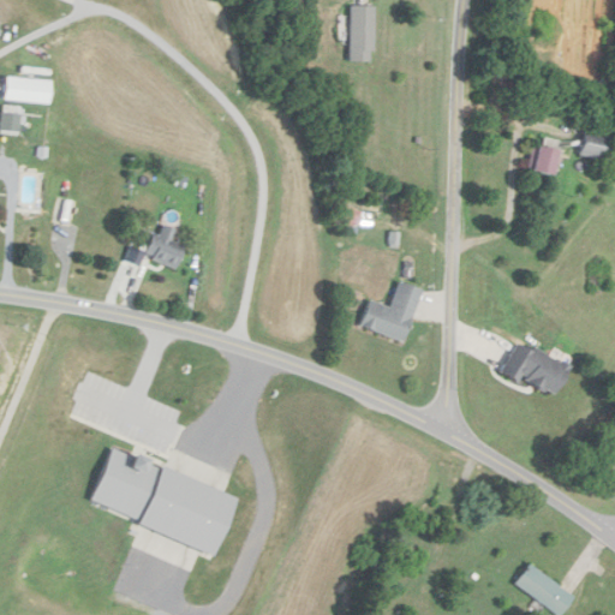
[(348,63),(374,63),(374,7),(348,6),(348,63)]
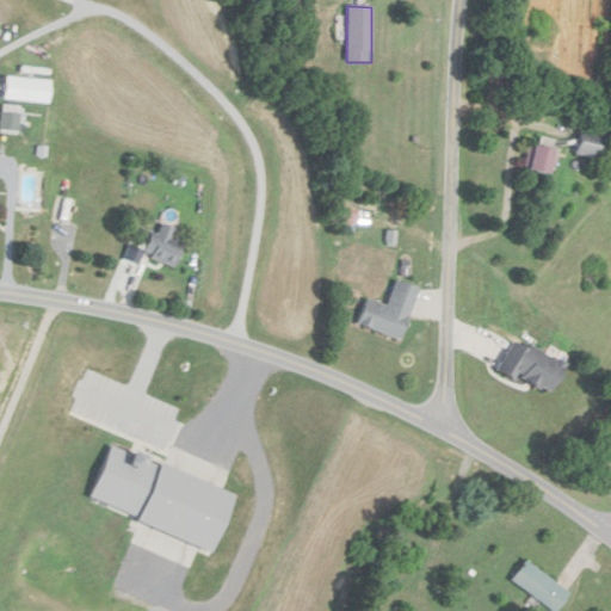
[(610,81),(610,75),(599,72),(596,82),(610,87),(610,81)]
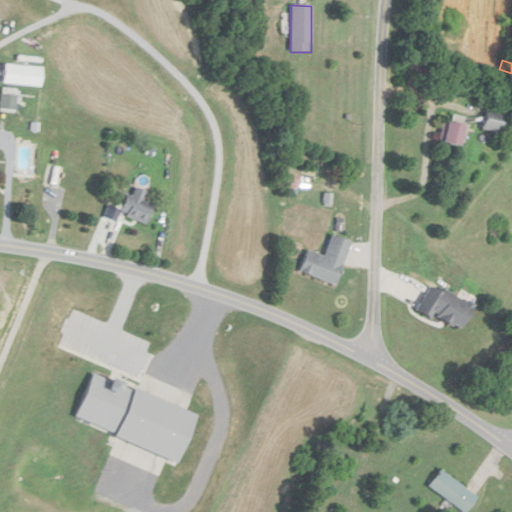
[(1,84),(39,88),(41,67),(3,64),(1,84)]
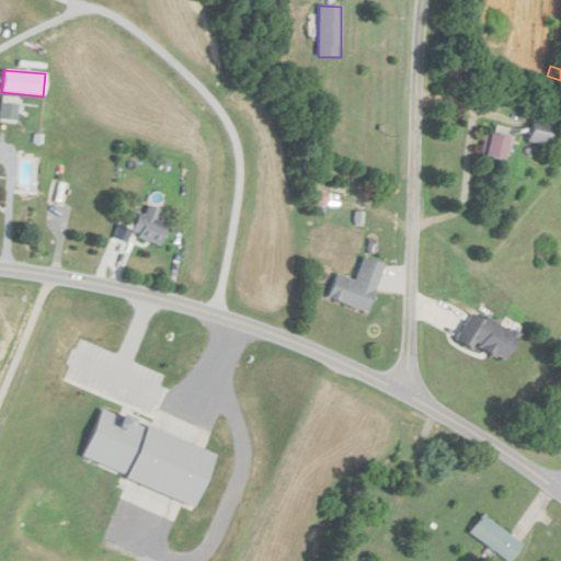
[(18,99),(0,99),(0,104),(1,122),(19,122),(18,99)]
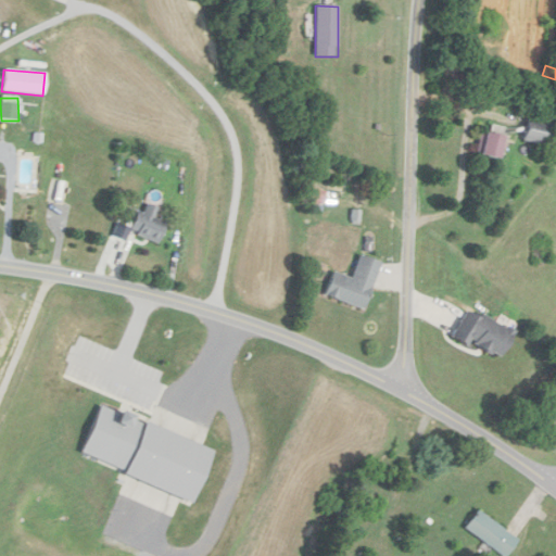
[(522,138),(546,148),(555,127),(530,117),(522,138)]
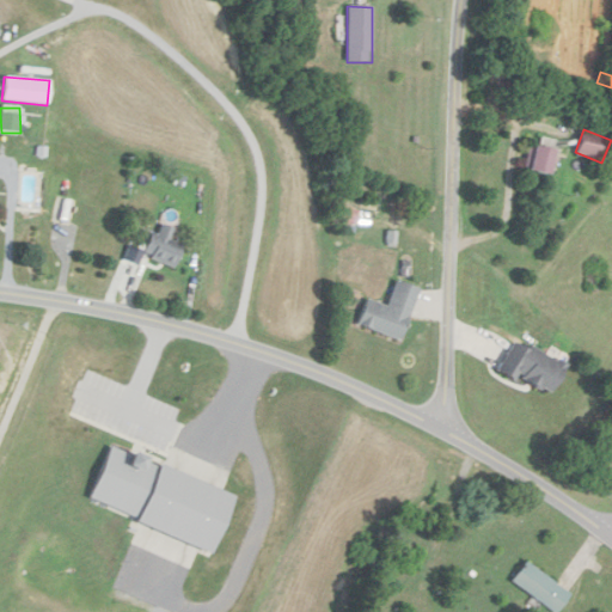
[(555,151),(533,146),(527,171),(549,176),(555,151)]
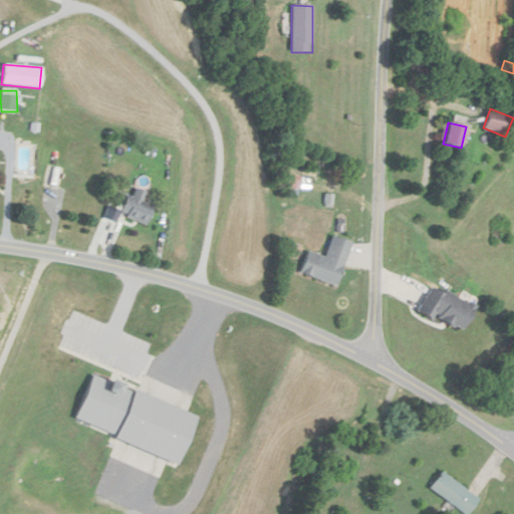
[(89,175),(49,166),(44,184),(85,194),(89,175)]
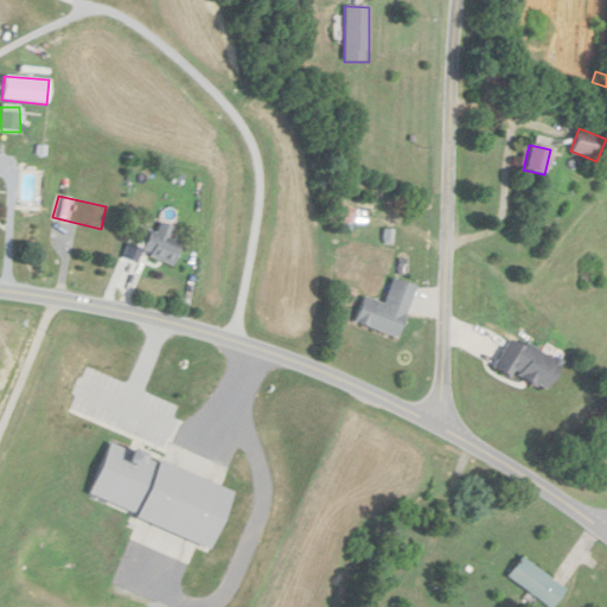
[(171,266),(181,244),(168,237),(173,228),(158,221),(142,251),(171,266)]
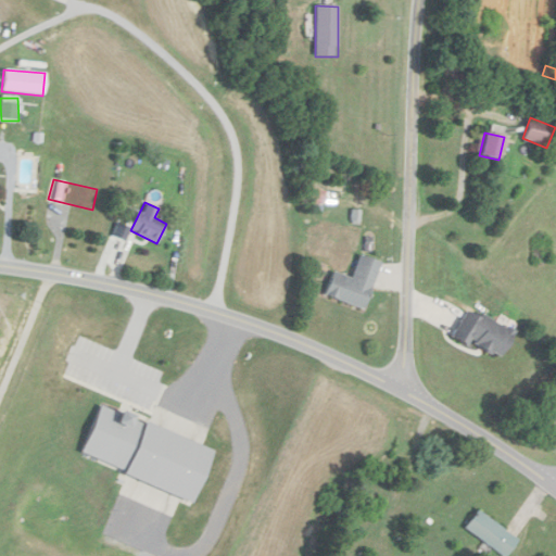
[(332,273),(325,297),(365,310),(380,262),(359,255),(353,278),(332,273)]
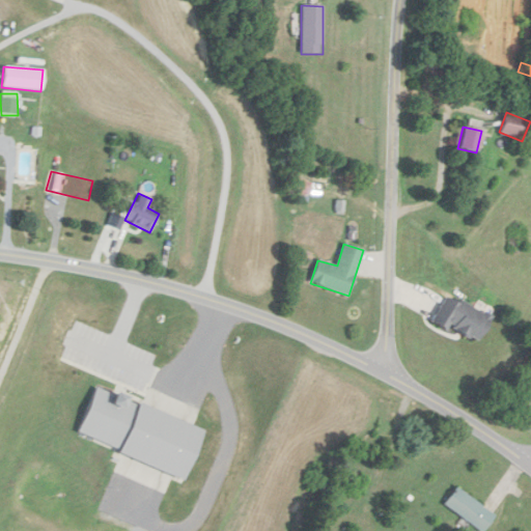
[(459,301),(456,305),(447,300),(434,325),(445,331),(448,327),(477,342),(491,317),(459,301)]
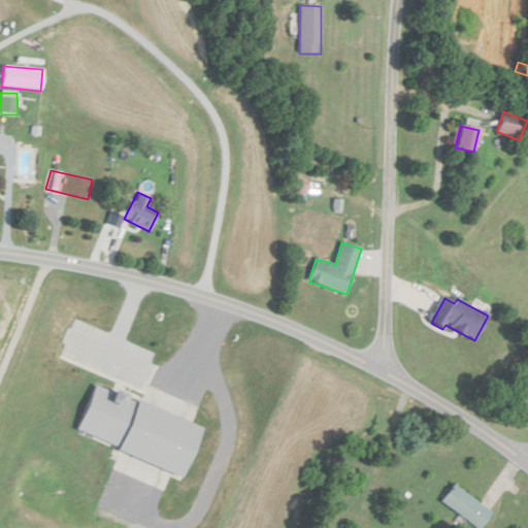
[(440,503),(479,527),(481,527),(492,512),(453,486),(440,503)]
